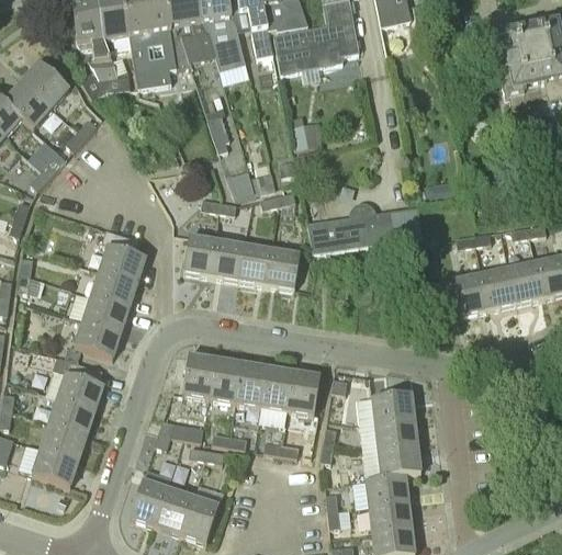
[(103,44),(97,0),(87,0),(77,1),(71,10),(77,47),(79,51),(91,48),(92,61),(86,63),(91,71),(79,78),(92,100),(104,92),(130,90),(127,75),(116,75),(112,60),(111,60),(107,52),(103,44)]
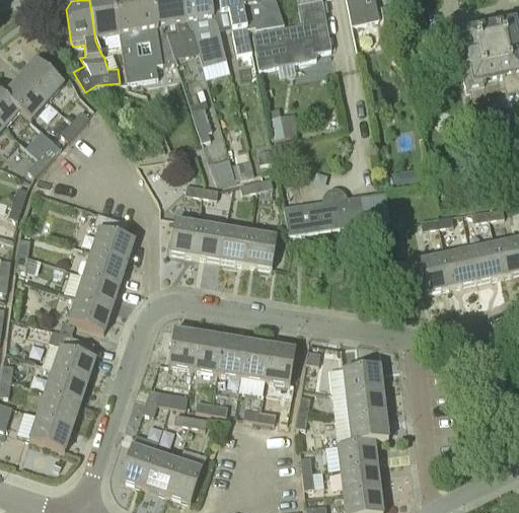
[(98,48),(121,45),(114,0),(89,0),(95,41),(98,48)]
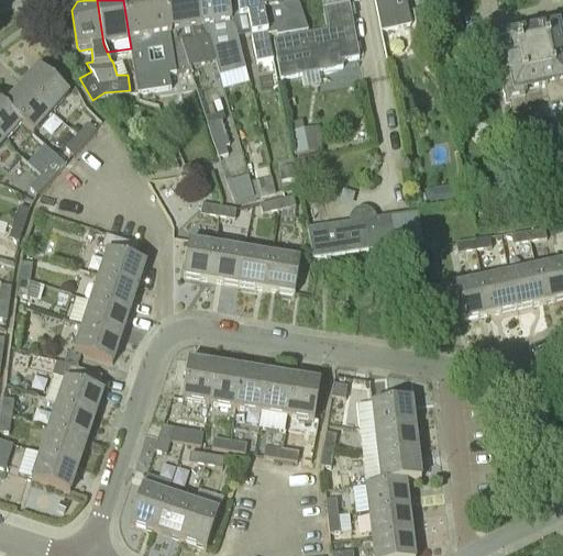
[(177,35),(170,36),(164,0),(123,0),(131,48),(139,97),(172,91),(170,80),(178,78),(176,69),(189,65),(177,35)]
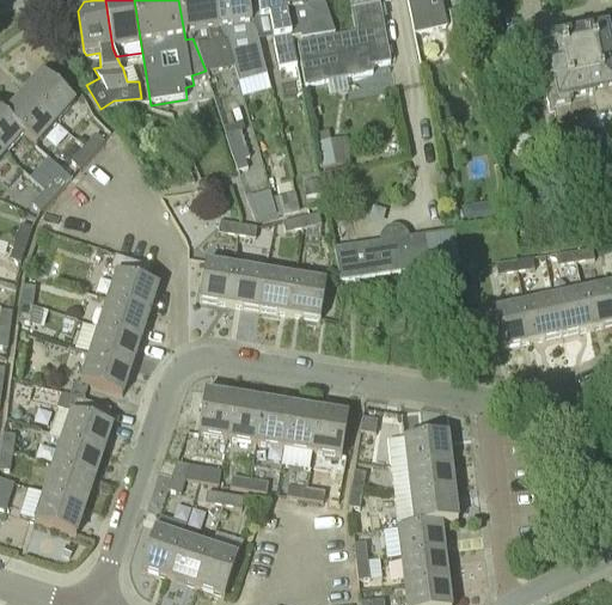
[(178,0),(185,40),(193,38),(206,71),(233,62),(225,32),(221,34),(218,24),(213,0),(178,0)]
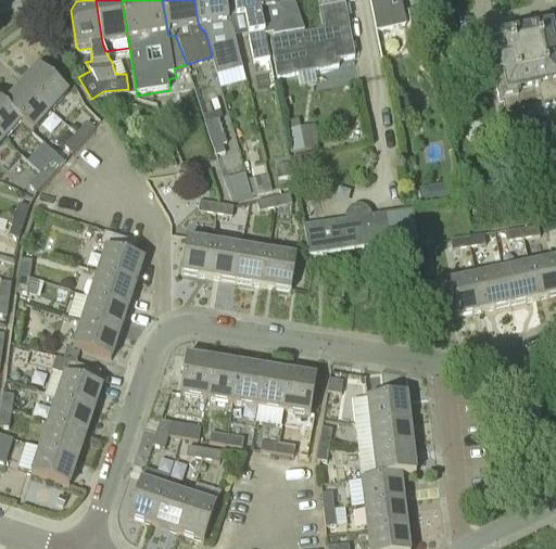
[(228,20),(225,0),(193,0),(198,22),(201,30),(204,29),(212,56),(217,72),(242,64),(232,26),(228,20)]
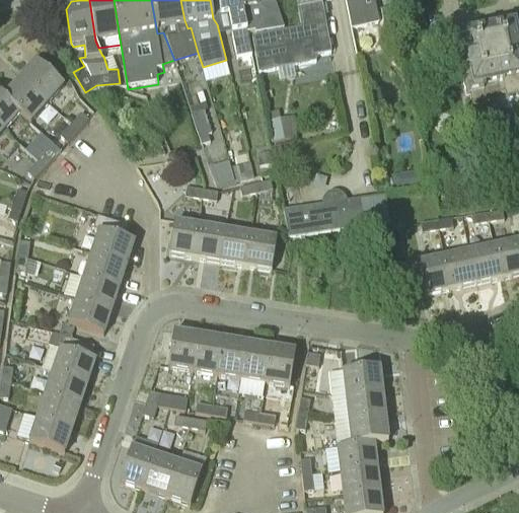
[(238,54),(250,51),(246,32),(239,0),(218,0),(220,12),(228,10),(231,30),(233,29),(238,54)]
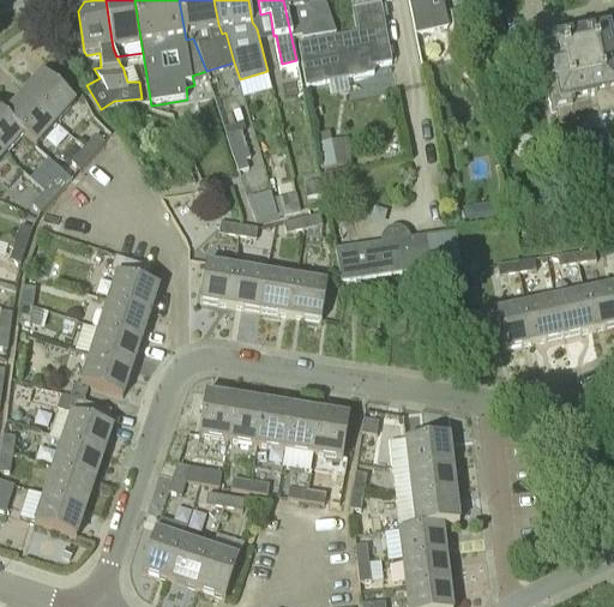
[(283,0),(292,35),(300,34),(301,36),(336,29),(327,6),(324,0),(283,0)]
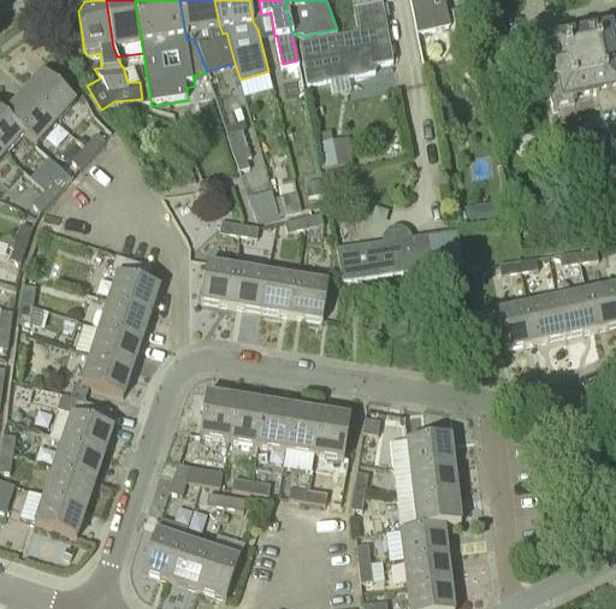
[(373,61),(392,58),(381,0),(351,0),(357,29),(298,40),(307,80),(374,68),(373,61)]
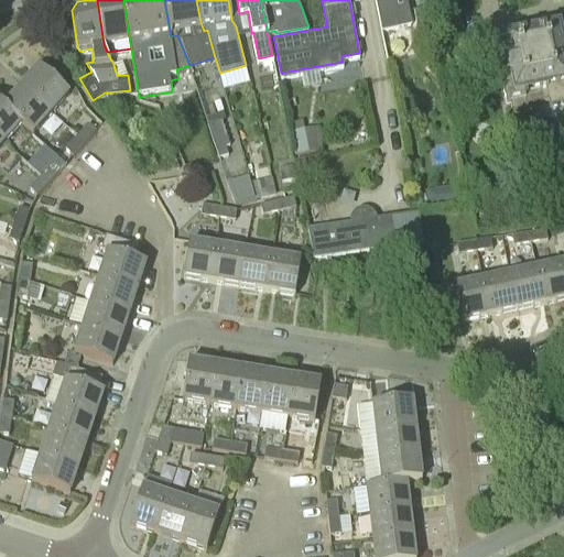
[(377,0),(382,26),(411,22),(407,0),(377,0)]
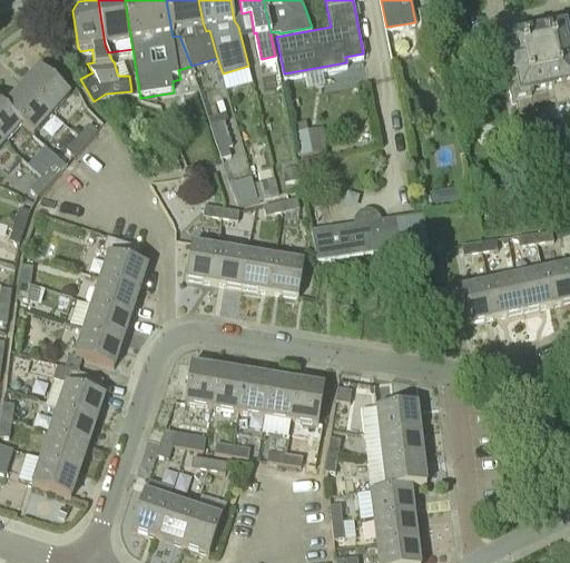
[(423,33),(438,31),(433,5),(419,7),(423,33)]
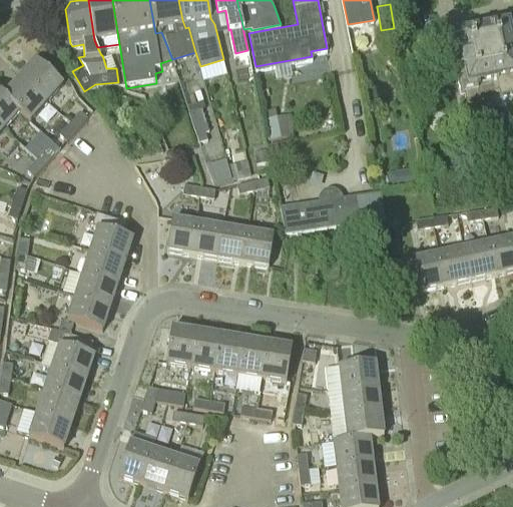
[(454,19),(453,19),(460,53),(451,54),(459,93),(464,92),(466,102),(486,98),(485,92),(498,90),(499,95),(512,92),(512,10),(508,15),(507,8),(454,19)]
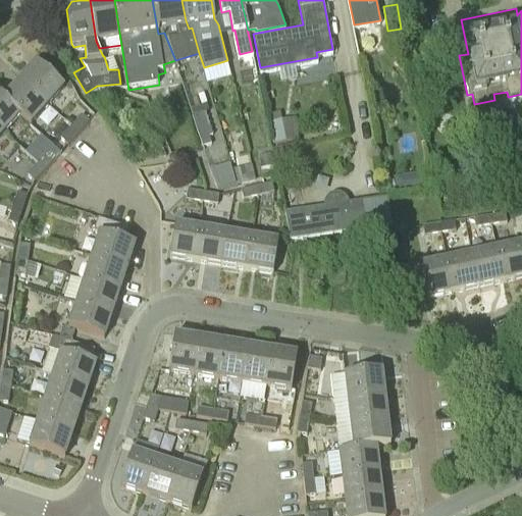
[(19,79),(48,104),(64,84),(37,60),(19,79)]
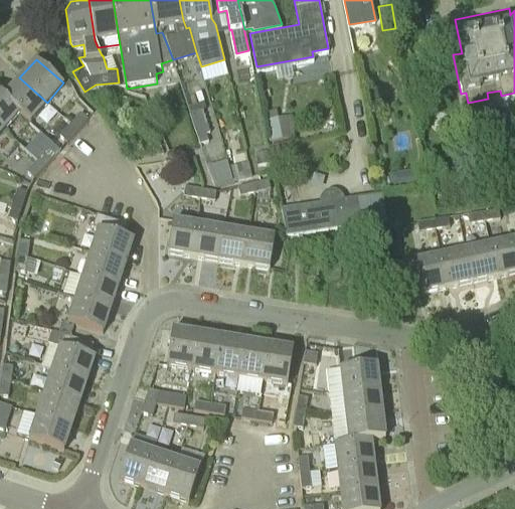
[(0,92),(31,121),(47,103),(19,77),(4,95),(0,91),(0,92)]
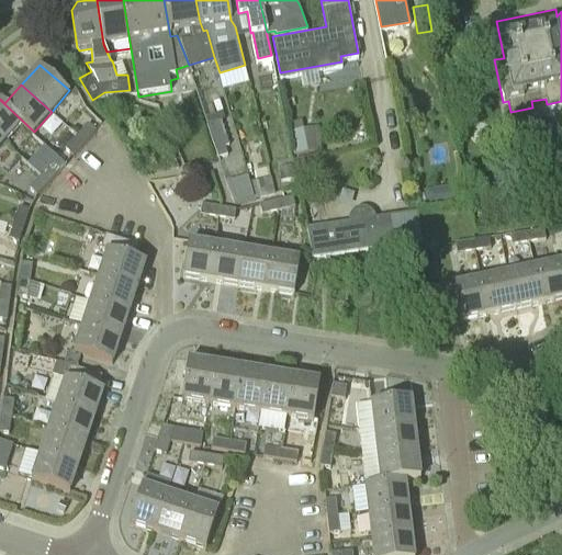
[(34,132),(0,100),(0,135),(4,140),(7,138),(22,121),(34,132)]
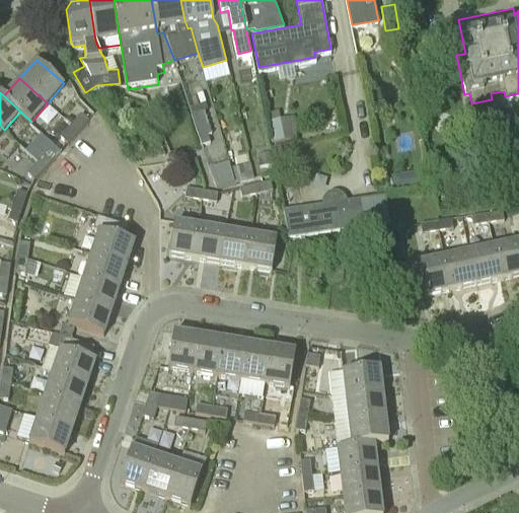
[(200,139),(214,135),(204,104),(208,103),(205,95),(188,101),(200,139)]
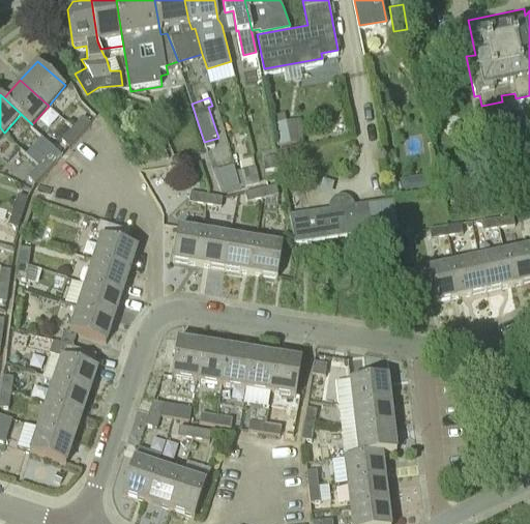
[(272,111),(274,119),(287,116),(285,108),(272,111)]
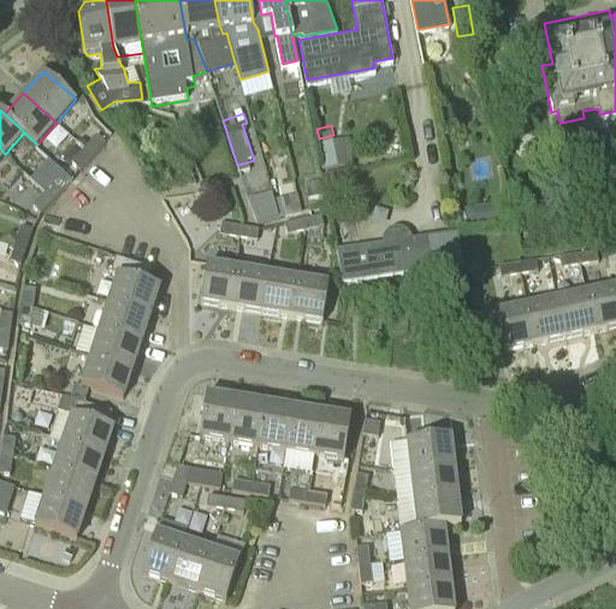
[(84,146),(93,153),(104,140),(95,132),(84,146)]
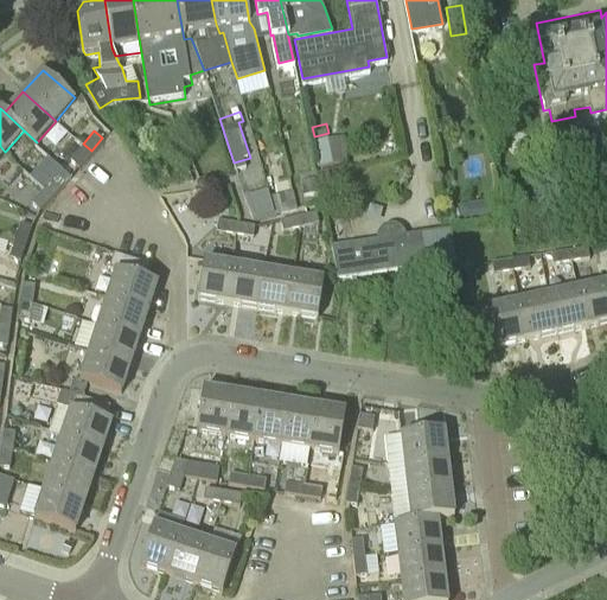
[(339,131),(328,133),(314,136),(320,163),(345,155),(339,131)]
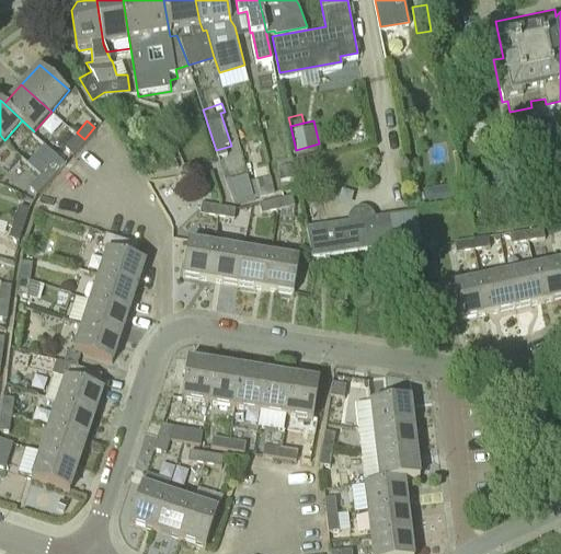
[(73,152),(84,139),(77,133),(66,146),(73,152)]
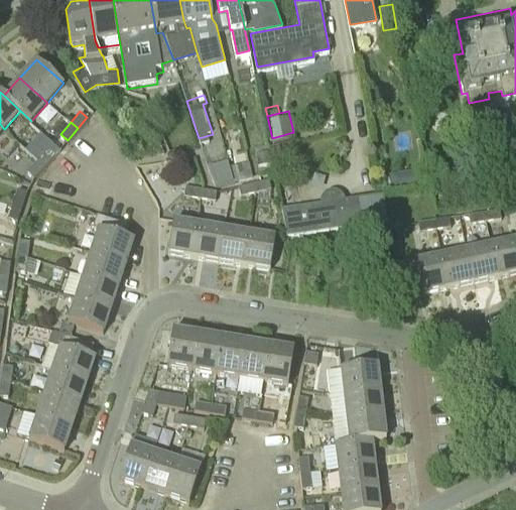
[(270,146),(273,160),(288,156),(285,142),(270,146)]
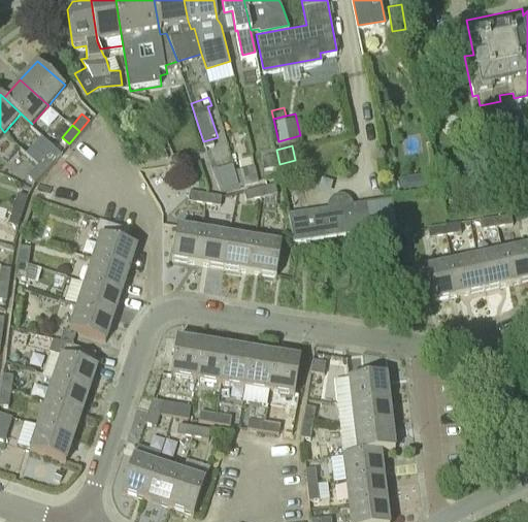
[(38,161),(45,168),(56,156),(48,150),(38,161)]
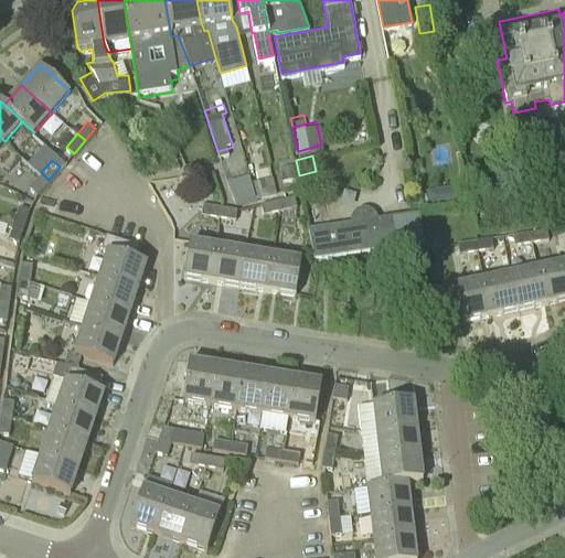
[(280,164),(283,178),(297,174),(294,161),(280,164)]
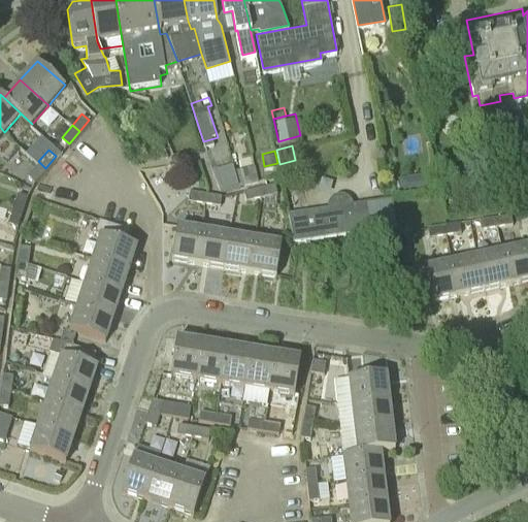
[(35,180),(45,168),(38,161),(27,173),(35,180)]
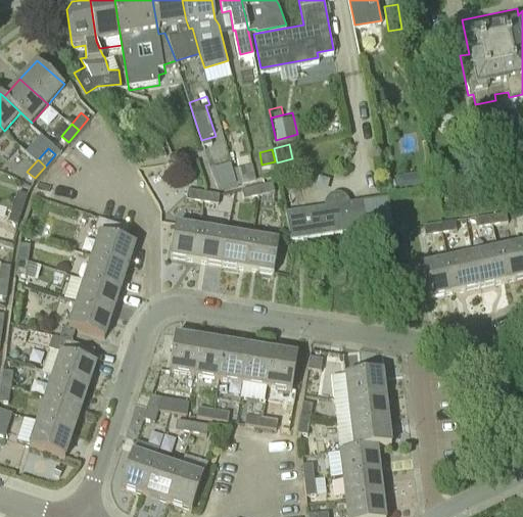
[(236,182),(255,178),(252,160),(233,163),(236,182)]
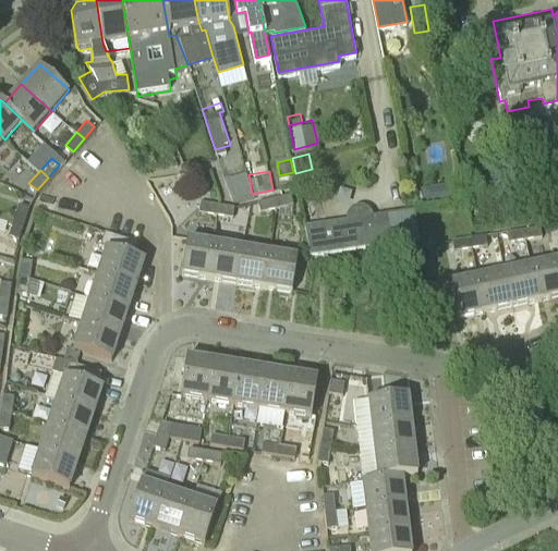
[(455,179),(422,185),(425,205),(458,198),(455,179)]
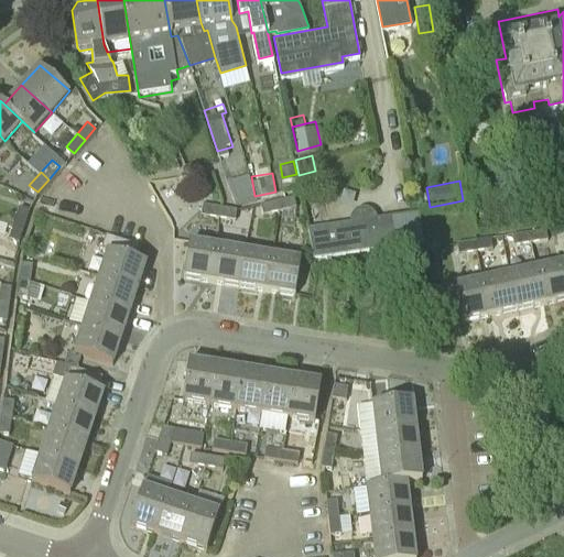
[(280,195),(279,207),(295,203),(293,192),(280,195)]
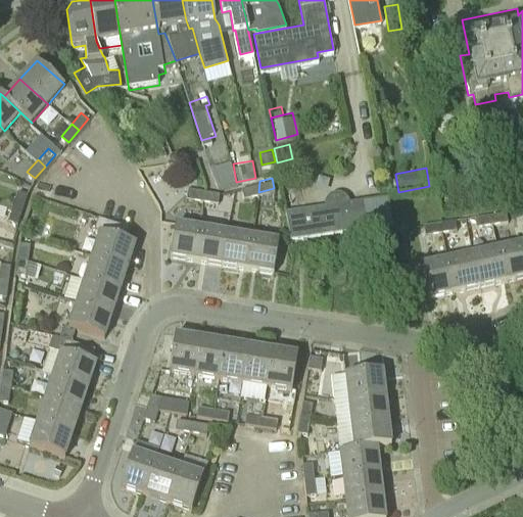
[(243,195),(258,192),(259,181),(241,186),(243,195)]
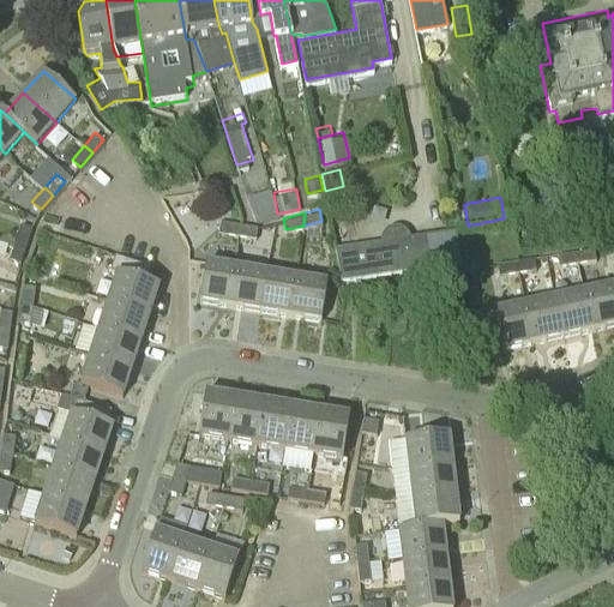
[(239,233),(240,222),(221,220),(220,230),(239,233)]
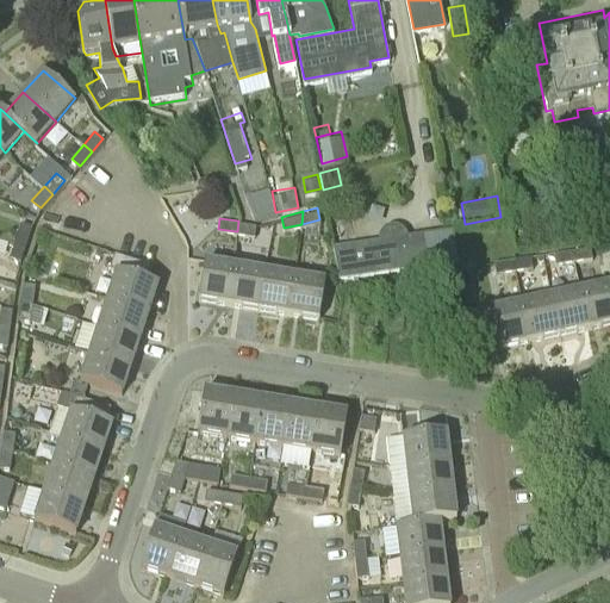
[(16,238),(25,241),(31,223),(22,221),(16,238)]
